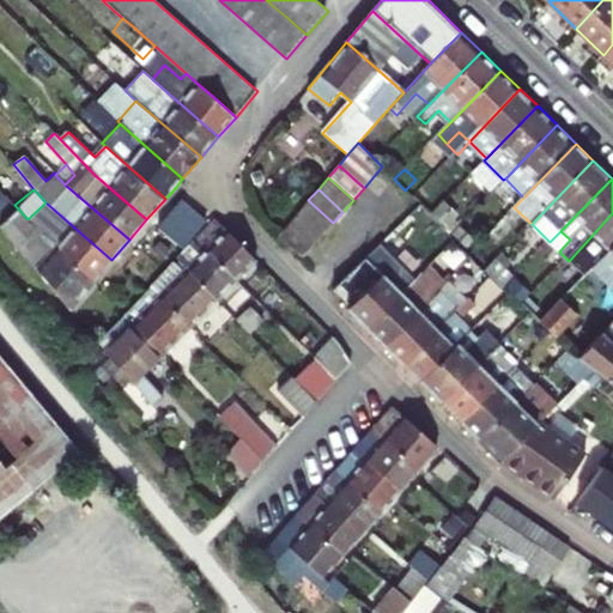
[(157,229),(181,249),(210,216),(187,195),(157,229)]
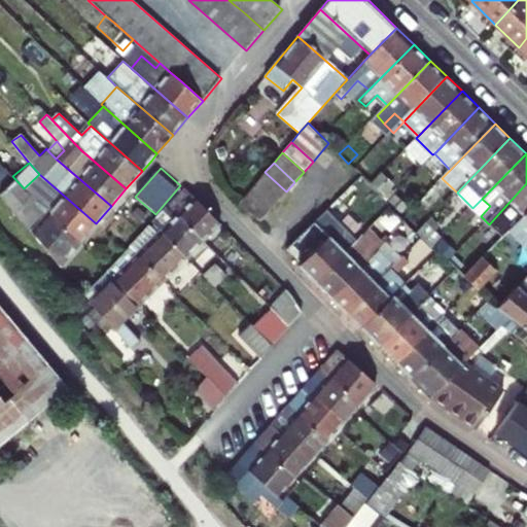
[(256,183),(277,203),(286,191),(265,172),(256,183)]
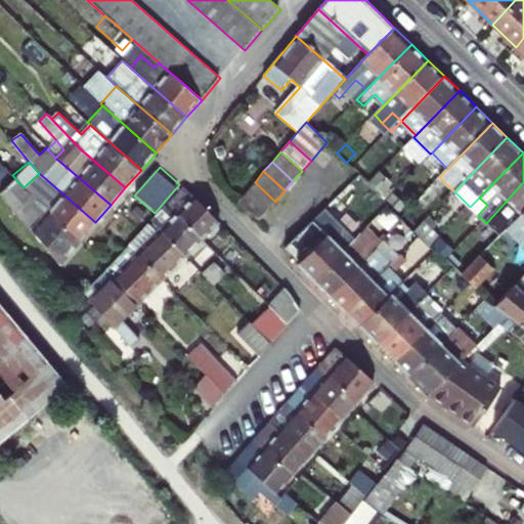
[(32,198),(80,241),(95,222),(39,173),(24,187),(32,198)]
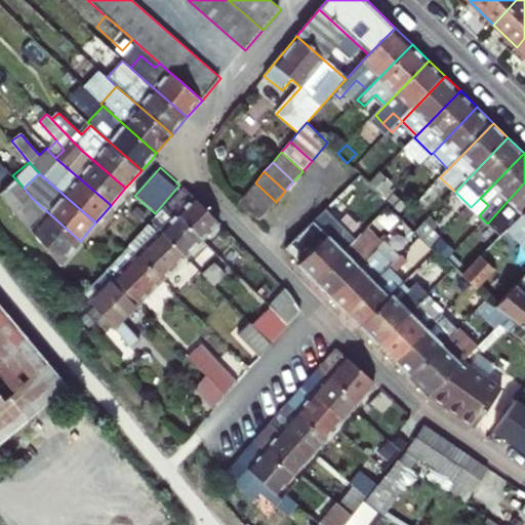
[(0,193),(59,265),(80,241),(32,198),(24,188),(12,175),(0,187),(0,193)]
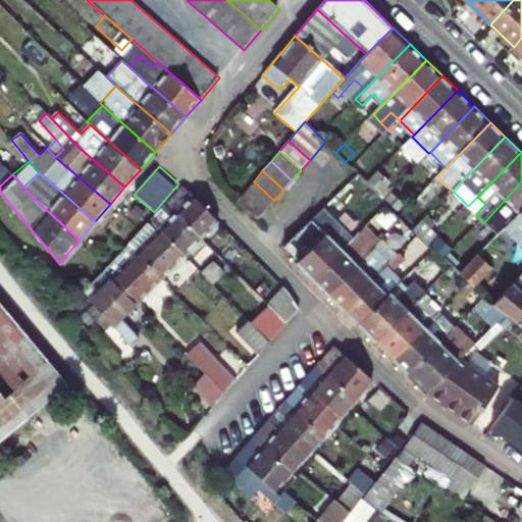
[(415,200),(425,209),(444,190),(433,180),(415,200)]
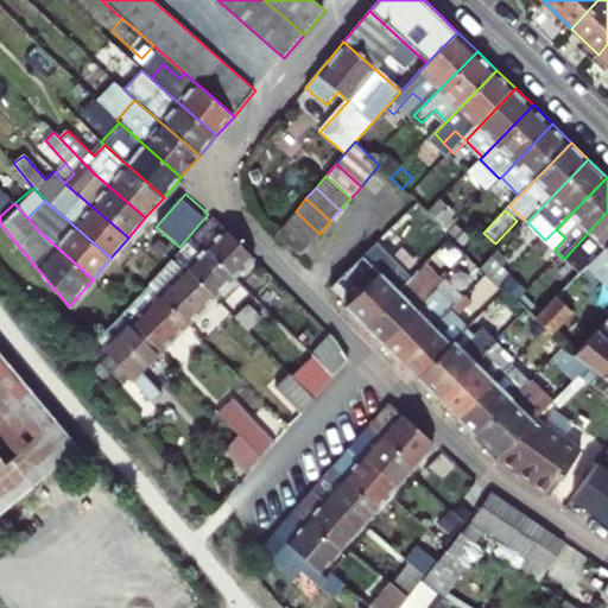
[(285,223),(310,245),(320,234),(296,211),(285,223)]
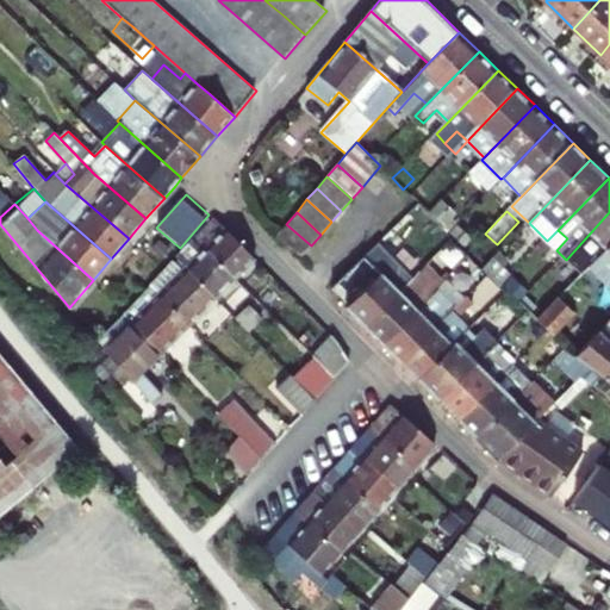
[(590,266),(609,246),(609,212),(566,260),(582,274),(590,266)]
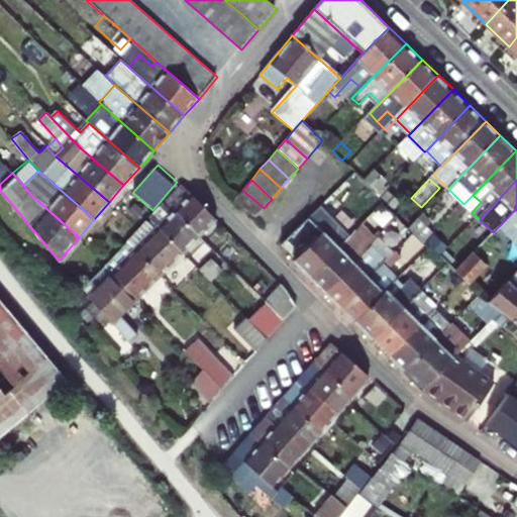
[(216,220),(182,186),(165,204),(199,237),(216,220)]
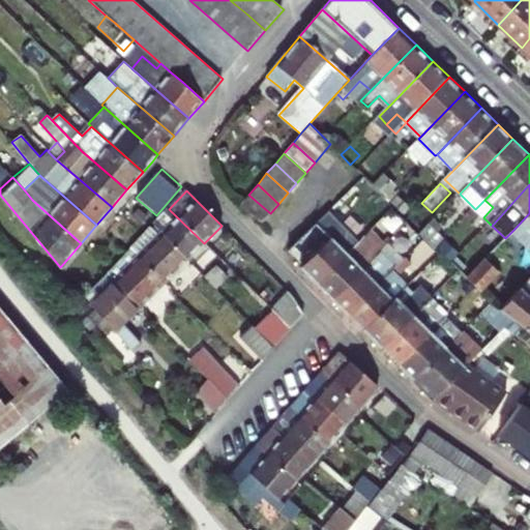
[(262,223),(270,213),(248,195),(240,204),(262,223)]
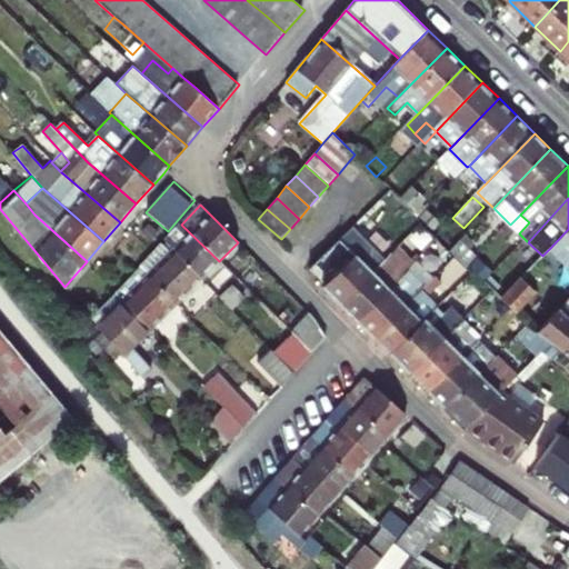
[(325,287),(323,288),(339,305),(375,270),(391,253),(395,250),(361,217),(347,231),(351,237),(313,275),(325,287)]
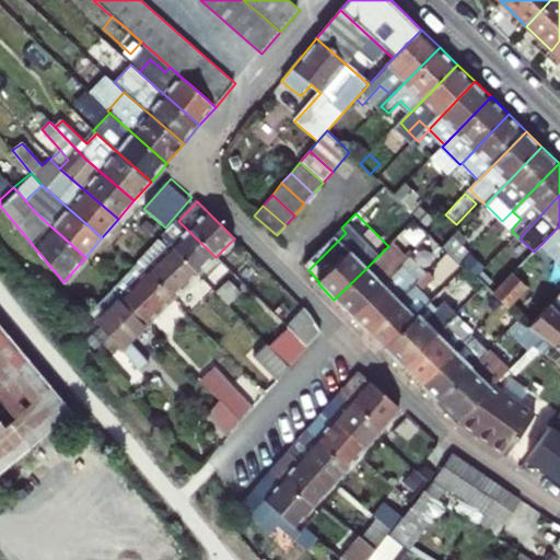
[(163,237),(199,273),(216,257),(178,221),(163,237)]
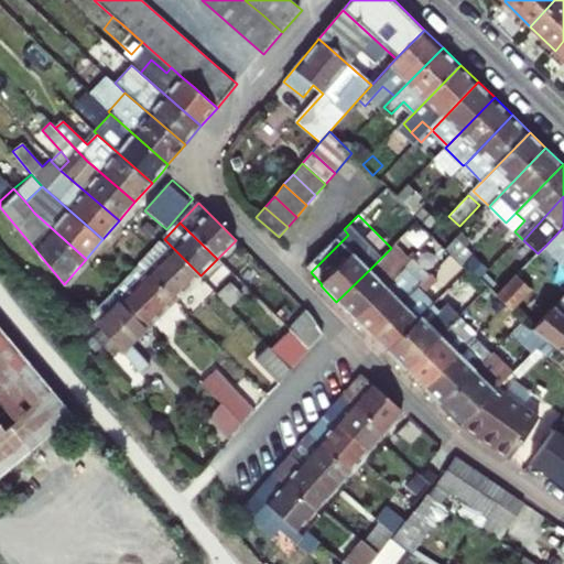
[(563,263),(563,227),(545,246),(554,255),(544,264),(554,274),(563,263)]
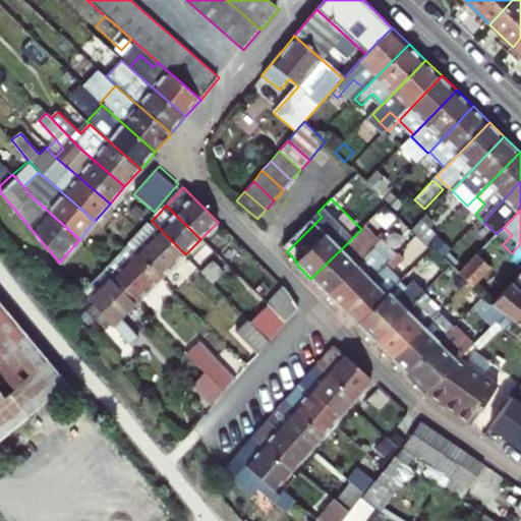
[(412,231),(427,246),(441,233),(425,218),(412,231)]
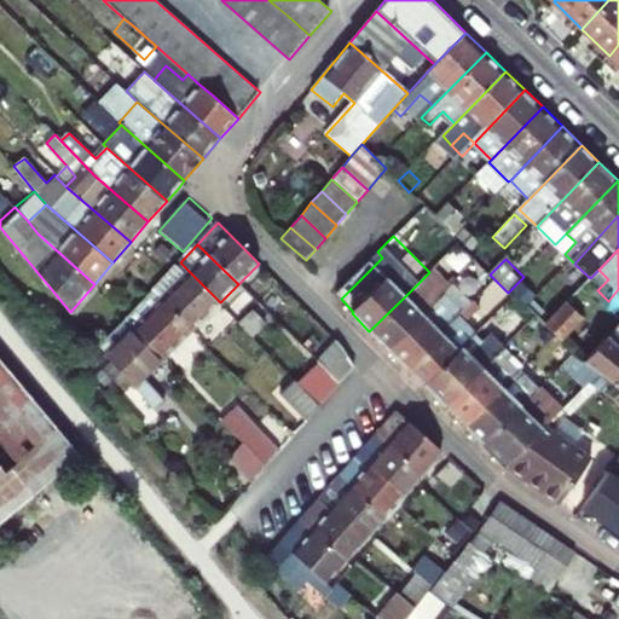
[(152,290),(194,330),(220,302),(180,262),(152,290)]
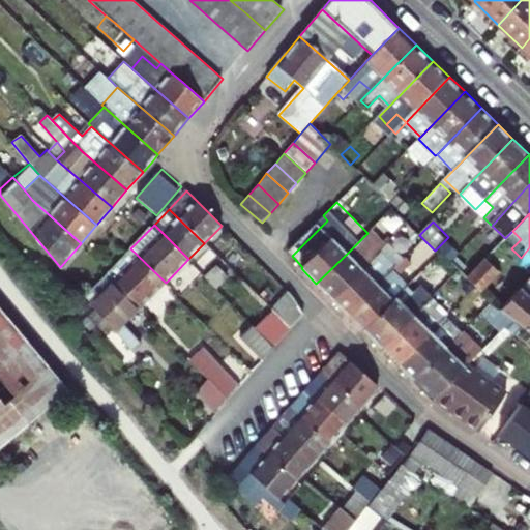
[(331,299),(379,252),(364,236),(349,252),(316,284),(331,299)]
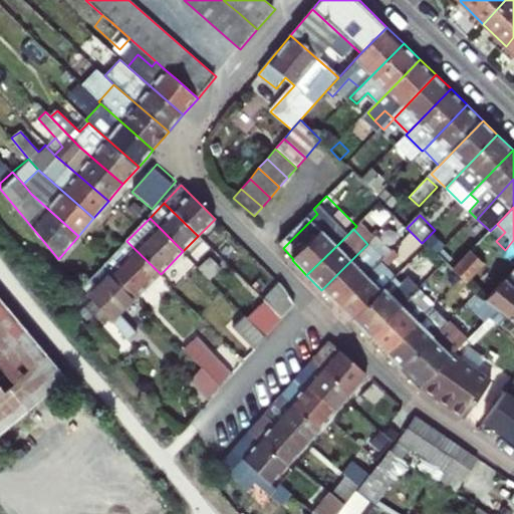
[(442,254),(455,266),(471,251),(458,238),(442,254)]
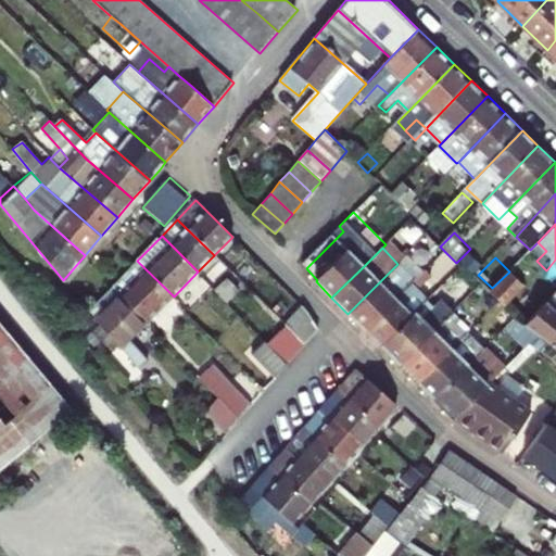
[(232,273),(248,288),(261,276),(247,260),(232,273)]
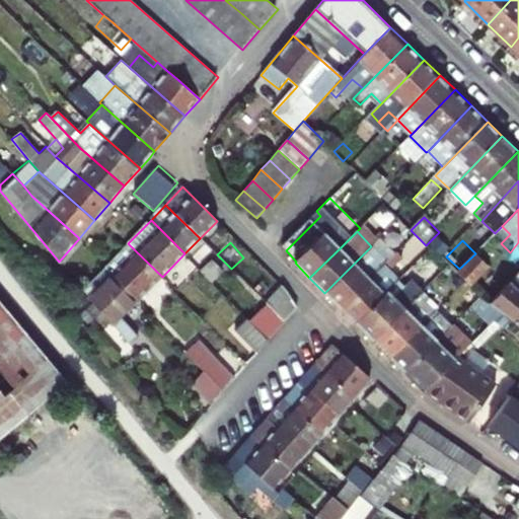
[(105,267),(140,300),(162,277),(128,243),(105,267)]
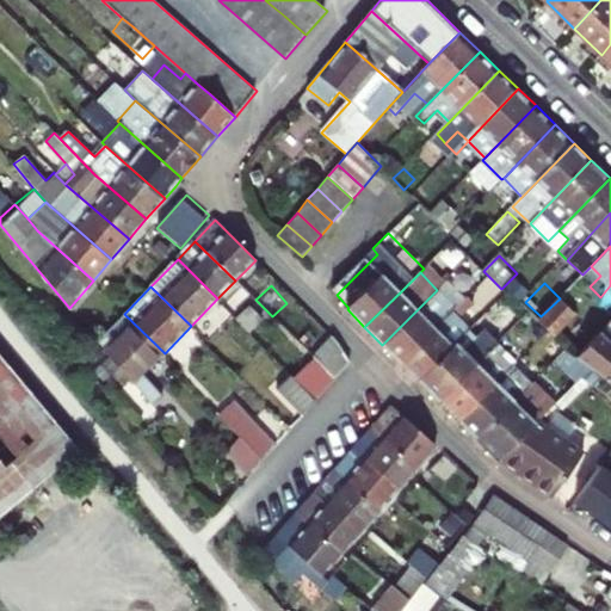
[(400,364),(457,307),(450,300),(434,316),(430,312),(446,296),(439,289),(437,290),(382,345),(400,364)]
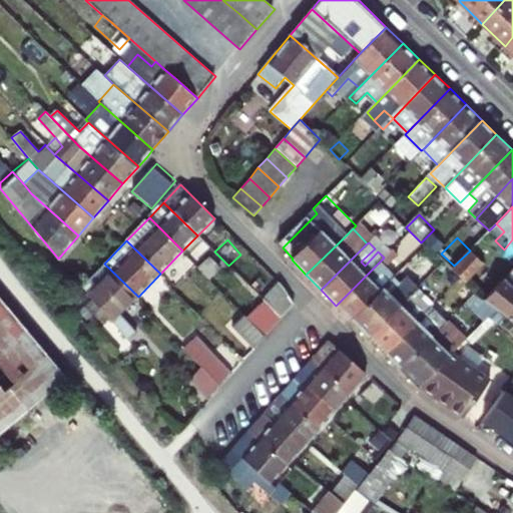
[(351,320),(396,276),(388,268),(401,254),(394,248),(384,258),(336,306),(351,320)]
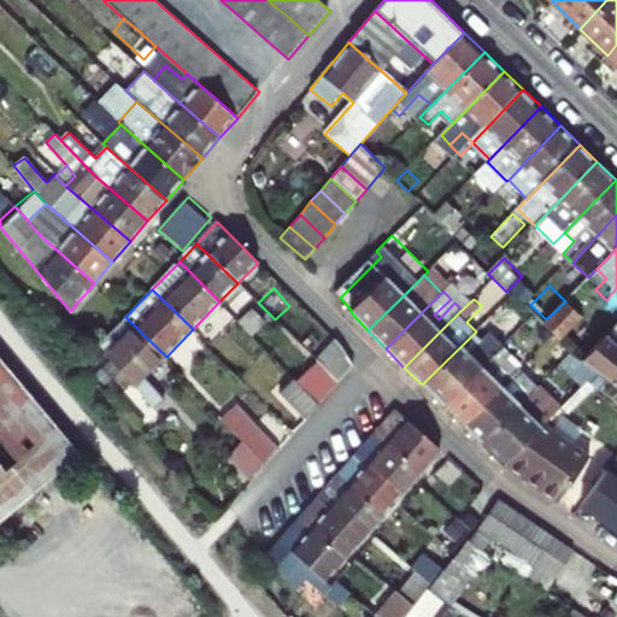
[(565,301),(546,319),(542,323),(552,333),(558,339),(580,316),(565,301)]
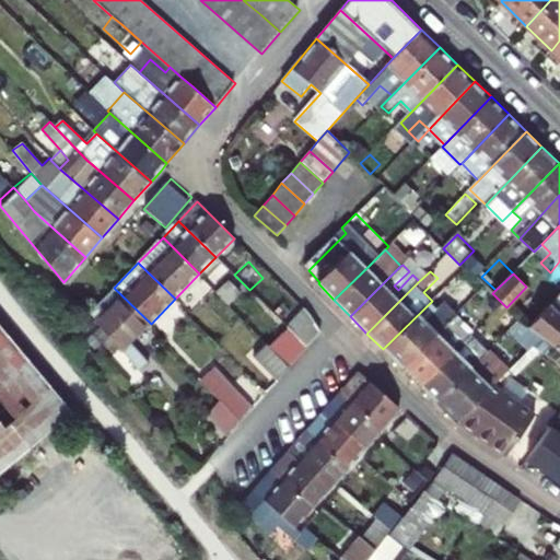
[(214,290),(230,306),(243,294),(229,279),(214,290)]
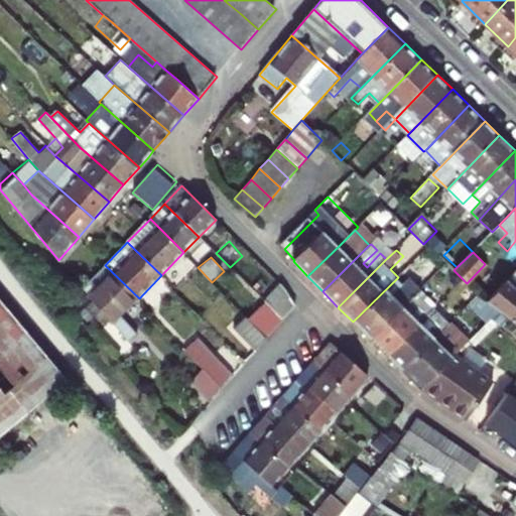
[(462,278),(454,270),(446,263),(439,270),(455,285),(462,278)]
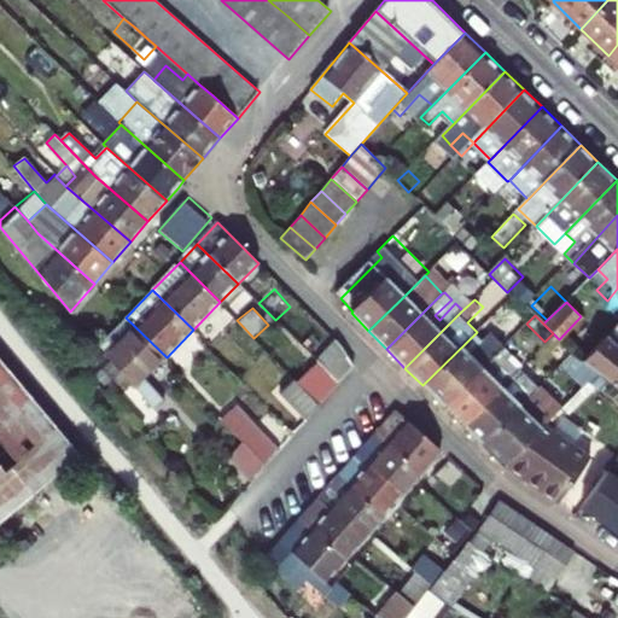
[(145,380),(167,357),(126,318),(98,347),(105,355),(110,361),(121,372),(136,389),(155,412),(165,400),(145,380)]
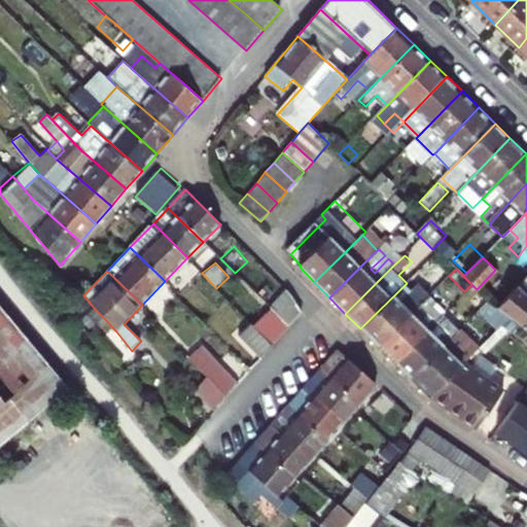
[(526,276),(496,309),(510,318),(512,319),(517,324),(526,313),(526,276)]
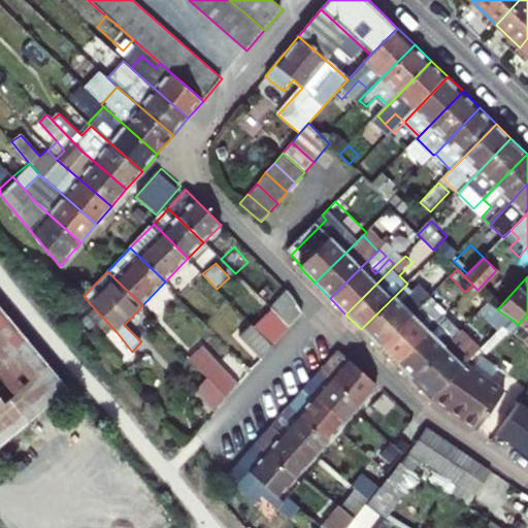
[(380,348),(431,295),(421,285),(415,291),(407,284),(361,329),(380,348)]
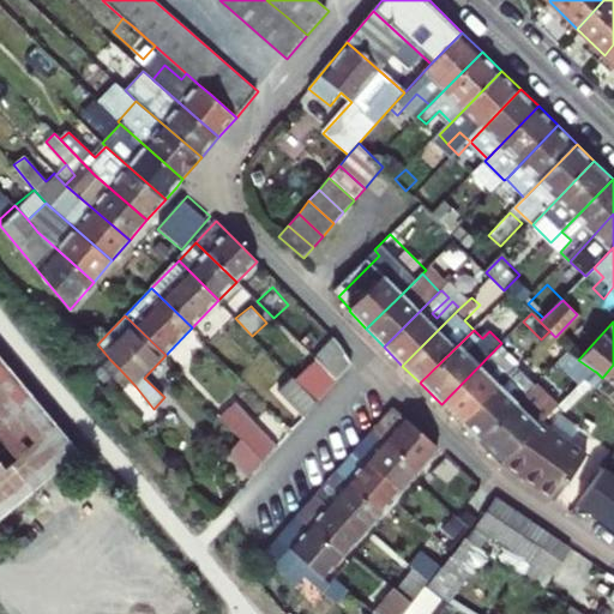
[(555,337),(549,331),(541,339),(537,343),(557,362),(569,350),(555,337)]
